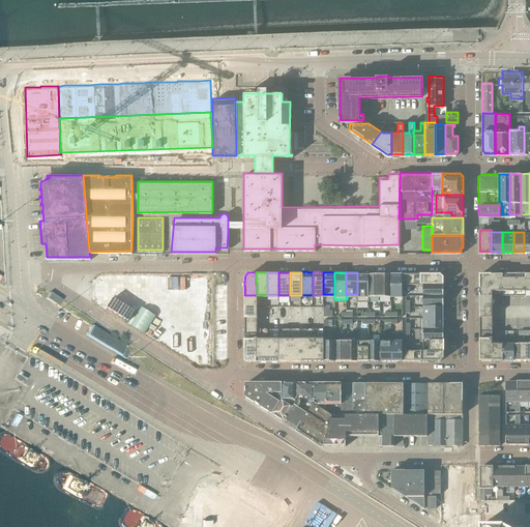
[(357,294),(356,294),(356,299),(369,299),(369,295),(369,272),(357,272),(357,294)]
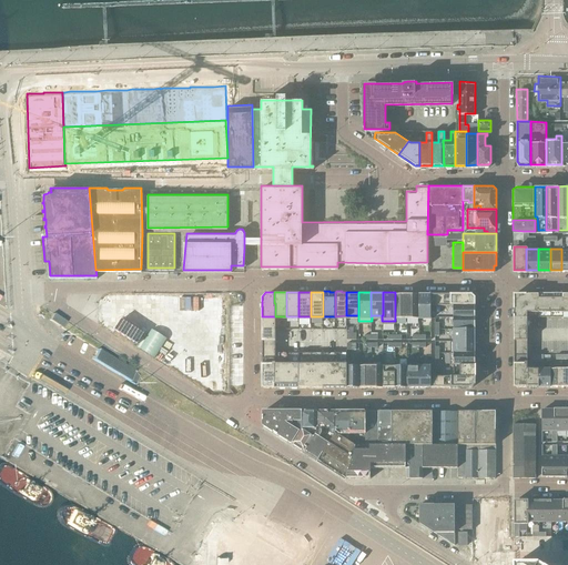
[(406,292),(395,292),(395,316),(406,315),(406,292)]
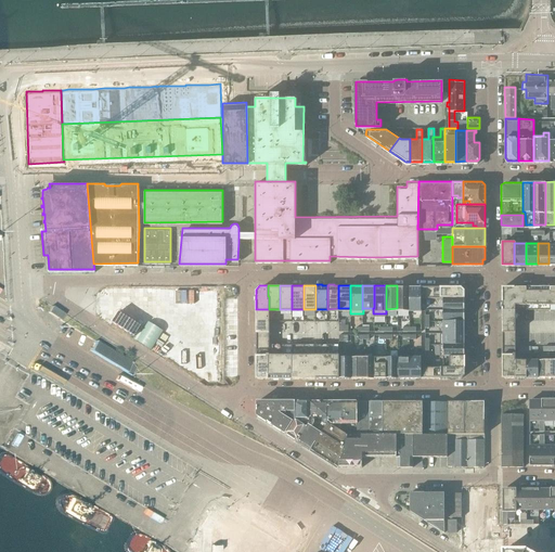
[(409,285),(397,285),(397,308),(409,308),(409,285)]
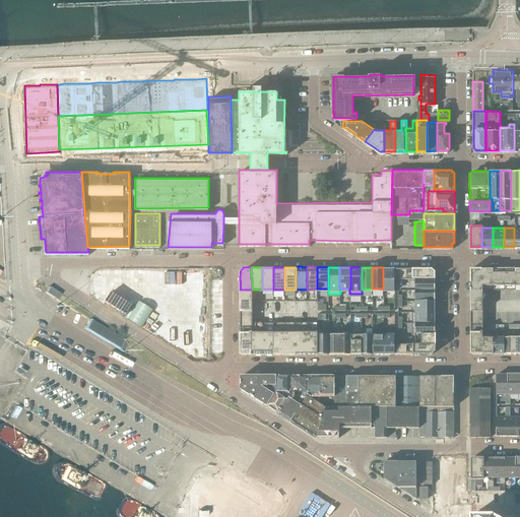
[(394,267),(383,267),(383,288),(395,288),(395,283),(395,277),(394,277),(394,267)]
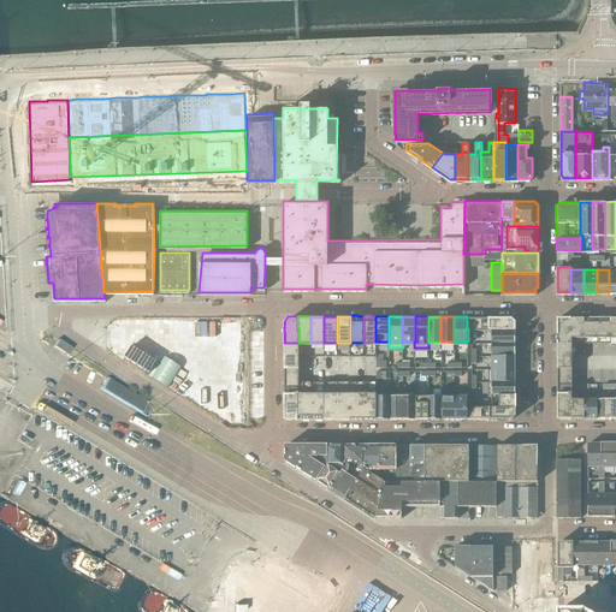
[(511,316),(467,316),(467,328),(468,328),(473,328),(491,328),(491,327),(515,327),(515,320),(511,316)]
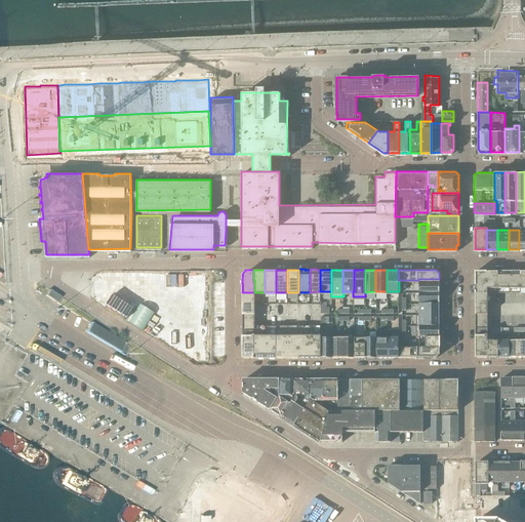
[(475,270),(475,273),(475,291),(487,291),(487,286),(486,286),(486,270),(475,270)]
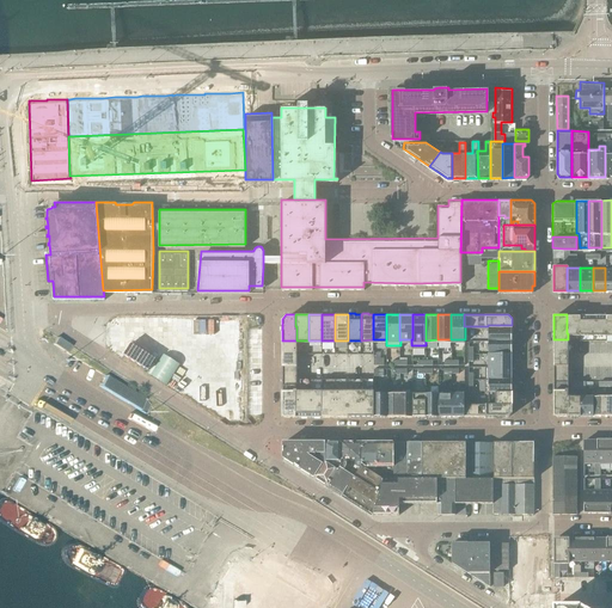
[(580,314),(567,314),(567,333),(568,333),(580,333),(580,314)]
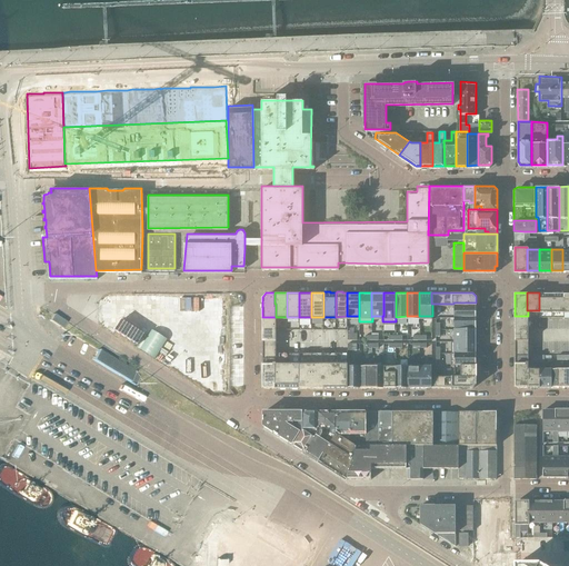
[(539,293),(539,310),(551,310),(551,293),(539,293)]
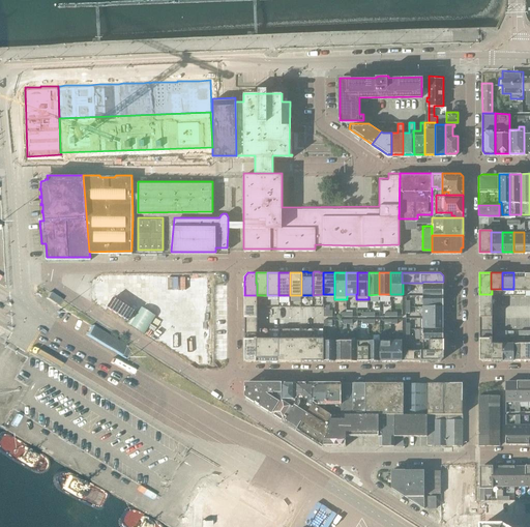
[(525,272),(513,272),(513,289),(525,289),(525,272)]
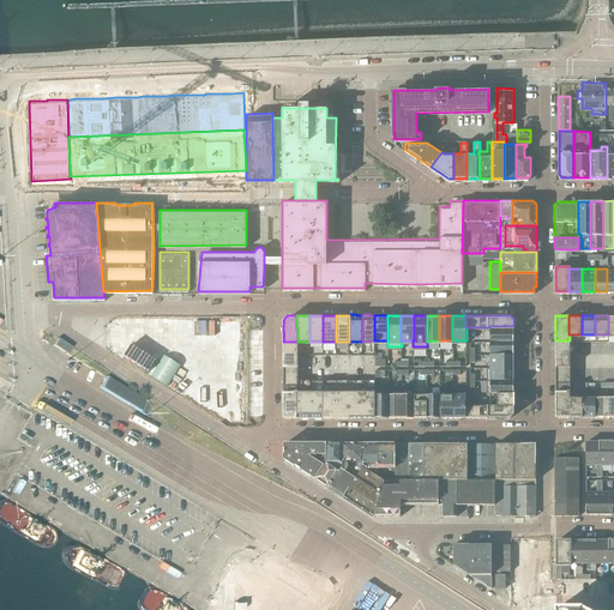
[(513,326),(489,326),(489,327),(489,339),(513,339),(513,326)]
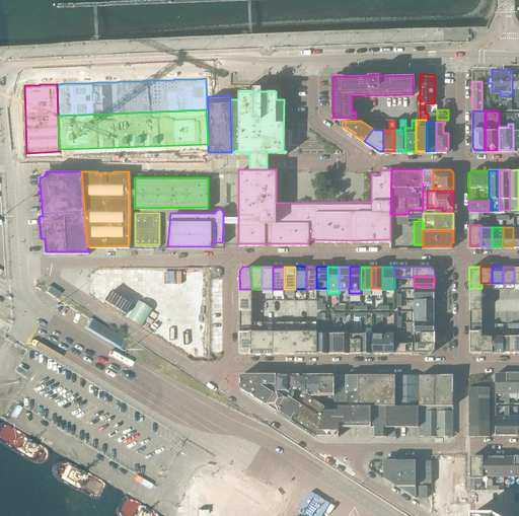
[(45,289),(56,296),(60,291),(49,283),(45,289)]
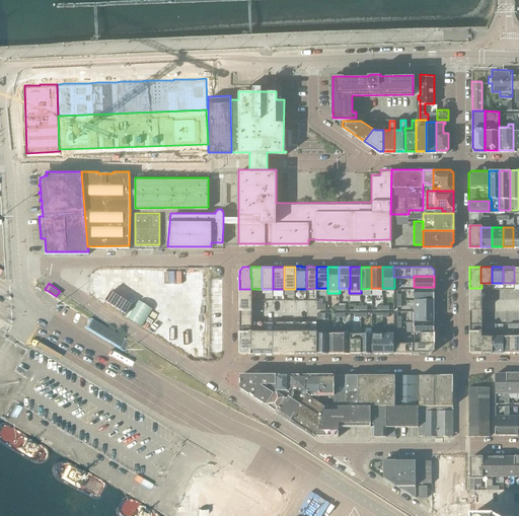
[(434,287),(414,287),(414,298),(434,298),(434,287)]
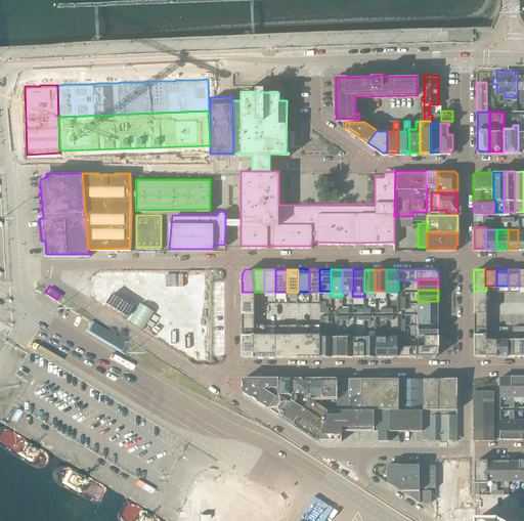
[(474,291),(474,311),(486,311),(486,302),(486,291),(474,291)]
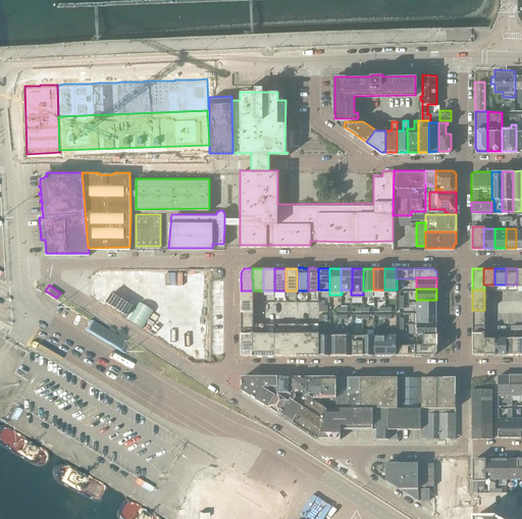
[(253,291),(241,291),(241,300),(241,311),(253,311),(253,301),(253,300),(253,291)]
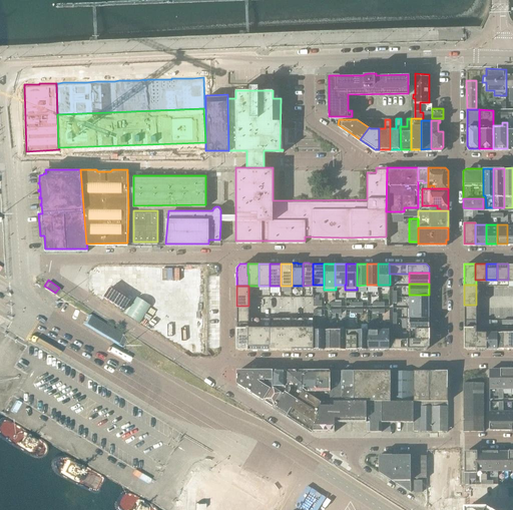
[(429,295),(409,295),(409,306),(429,306),(429,295)]
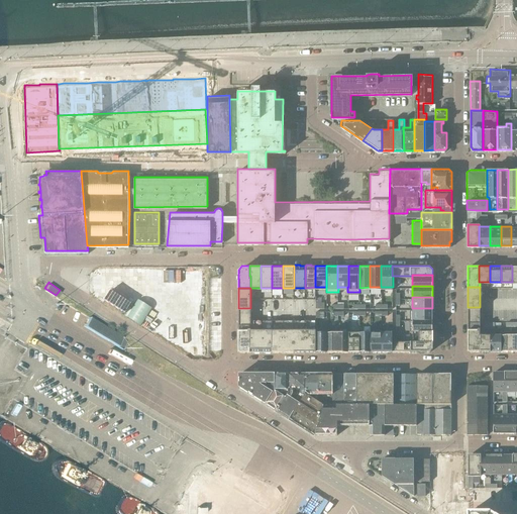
[(468,307),(468,328),(480,328),(480,307),(468,307)]
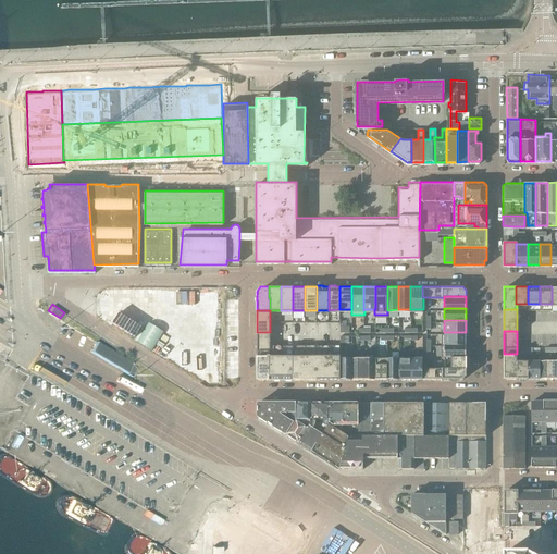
[(270,332),(257,332),(257,355),(270,355),(270,354),(270,343),(270,332)]
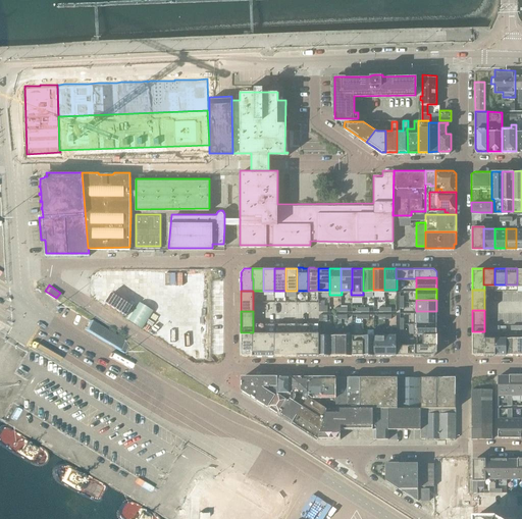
[(436,311),(416,311),(416,321),(416,322),(436,322),(436,311)]
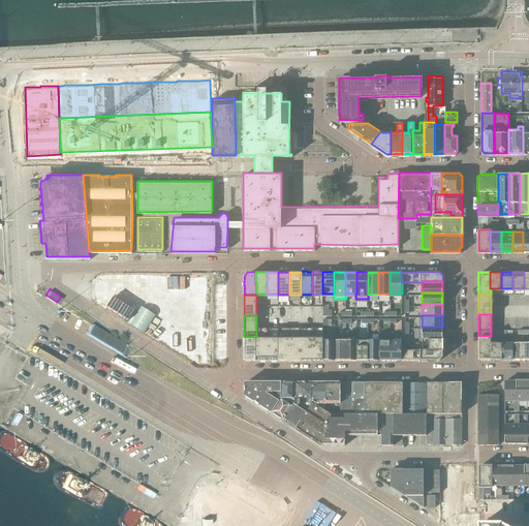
[(92,321),(86,331),(125,354),(130,347),(126,343),(92,321)]
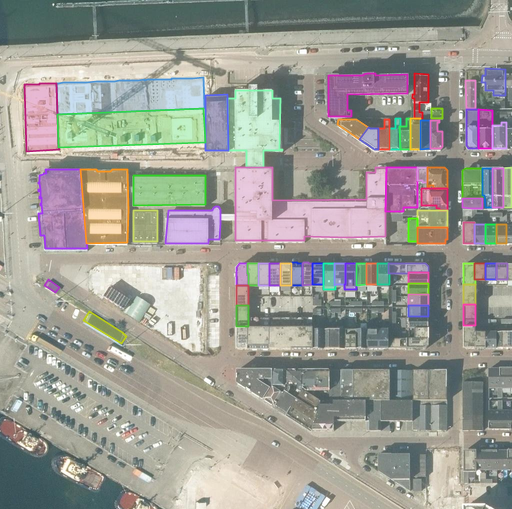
[(408,315),(406,315),(406,327),(409,327),(409,326),(428,326),(428,316),(408,316),(408,315)]
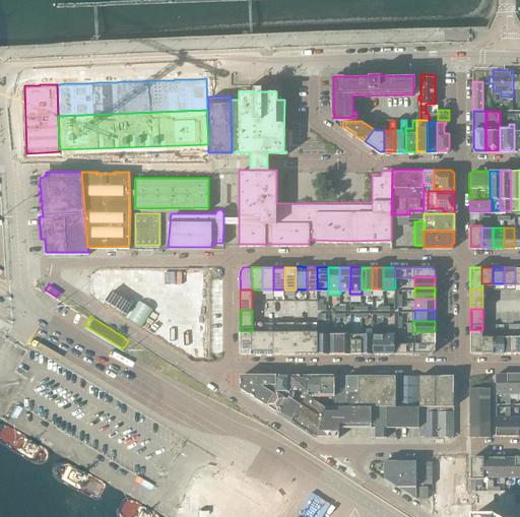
[(340,328),(328,328),(328,332),(328,352),(339,352),(339,332),(340,332),(340,328)]
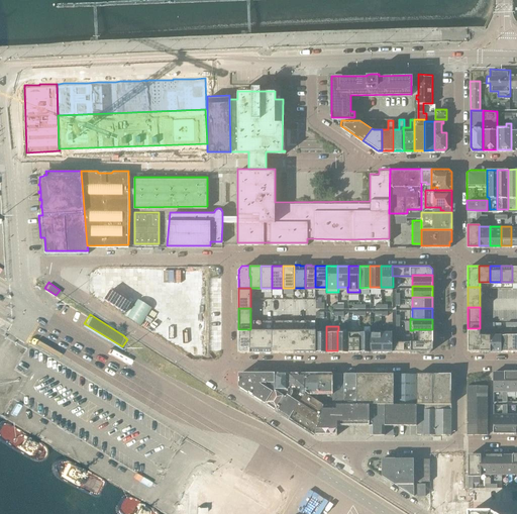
[(250,340),(249,340),(249,350),(261,350),(261,340),(261,328),(250,328),(250,329),(250,340)]
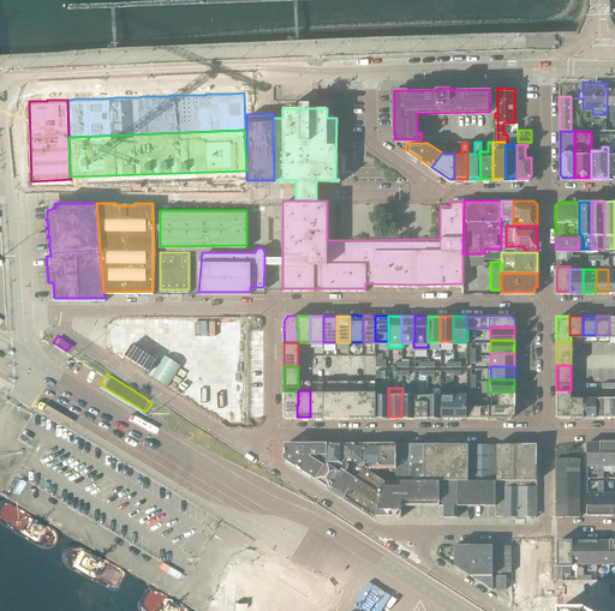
[(323,390),(310,390),(310,405),(310,417),(323,417),(323,405),(323,390)]
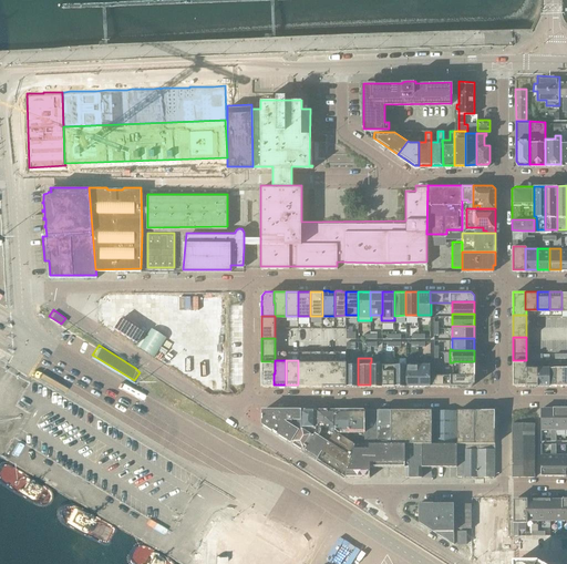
[(310,360),(298,360),(298,373),(298,385),(310,385),(310,373),(310,360)]
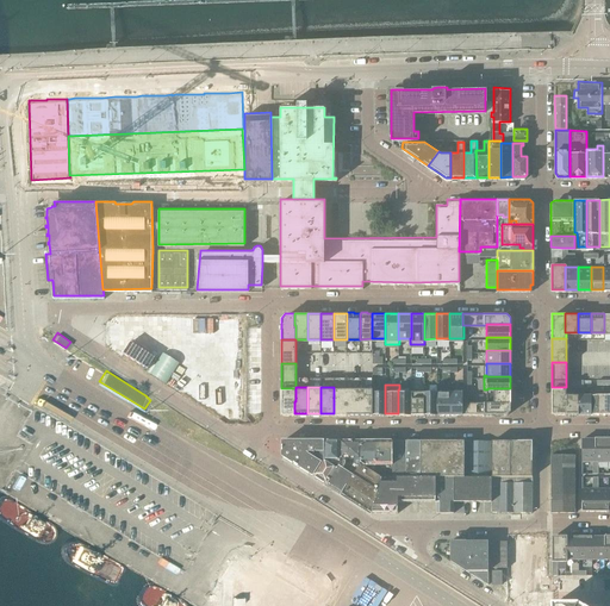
[(347,387),(334,387),(334,401),(334,413),(347,413),(347,401),(347,387)]
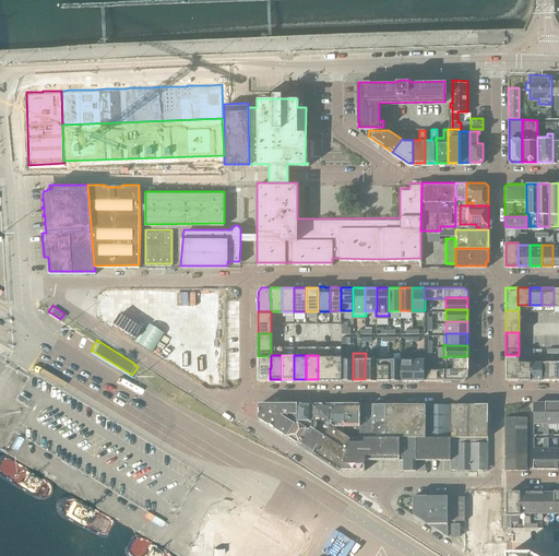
[(330,355),(318,355),(318,368),(318,379),(330,379),(330,368),(330,355)]
